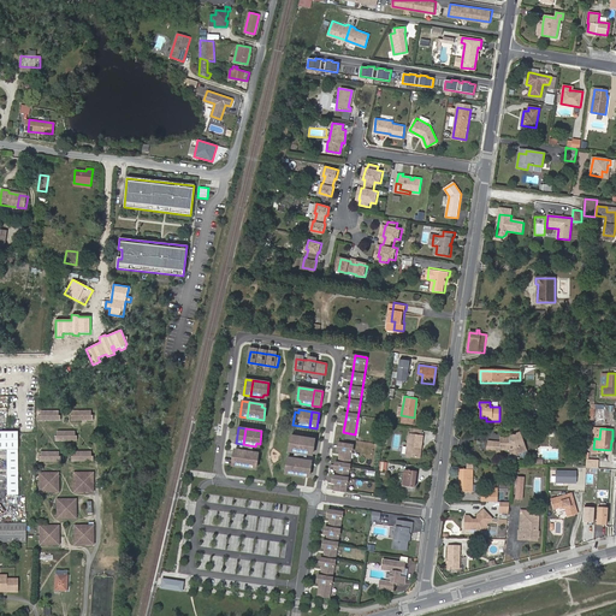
[(17,431),(0,431),(0,449),(6,450),(5,495),(16,495),(17,431)]
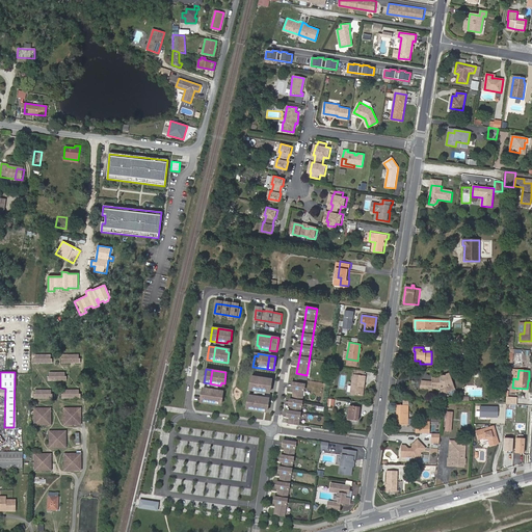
[(368,375),(355,373),(353,393),(366,395),(368,375)]
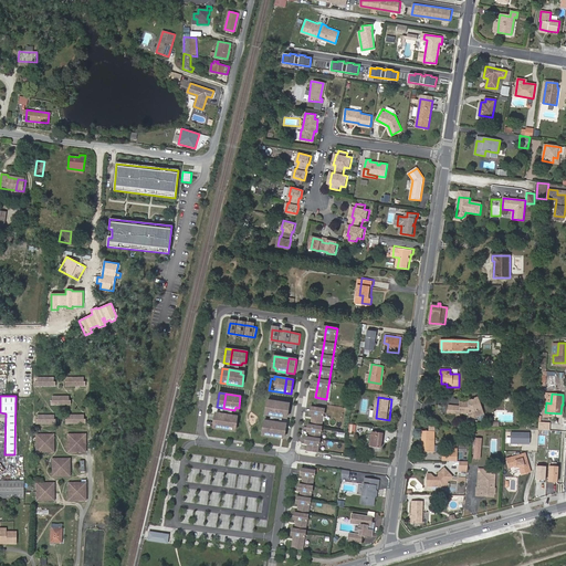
[(484,415),(479,398),(477,398),(468,401),(468,404),(464,405),(463,405),(459,405),(459,407),(452,407),(452,412),(447,412),(447,415),(460,416),(460,413),(461,413),(461,410),(468,410),(469,413),(469,421),(472,421),(477,420),(475,418),(484,415)]
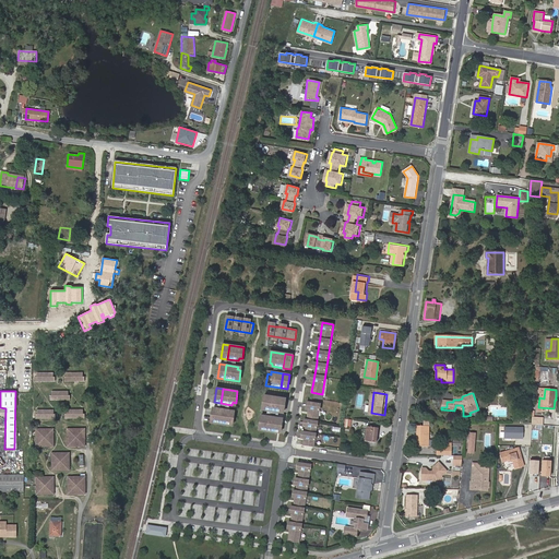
[(264,395),(262,406),(265,407),(265,409),(276,412),(278,397),(264,395)]
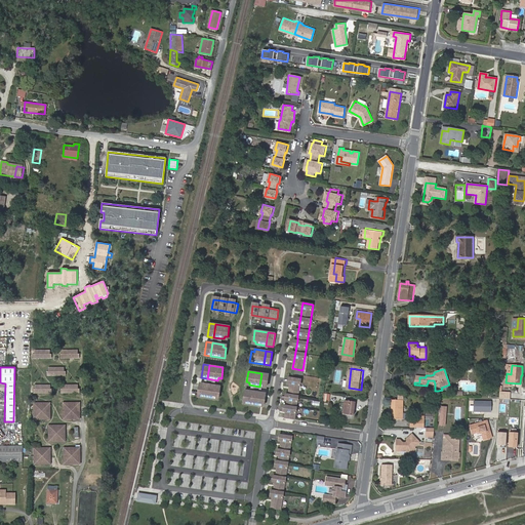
[(261,373),(259,387),(266,388),(269,374),(261,373)]
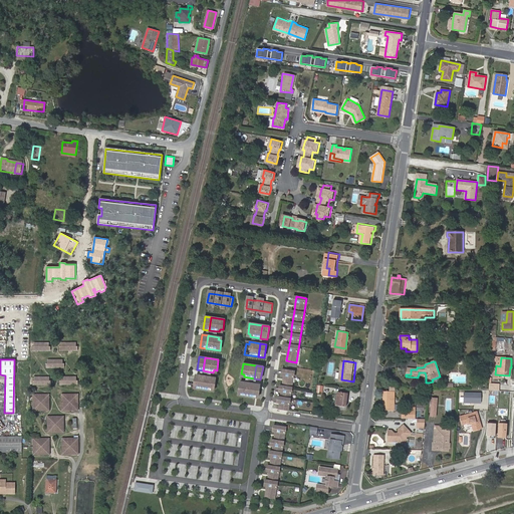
[(288,410),(294,371),(285,369),(284,375),(283,386),(282,392),(281,397),(280,403),(279,409),(288,410)]
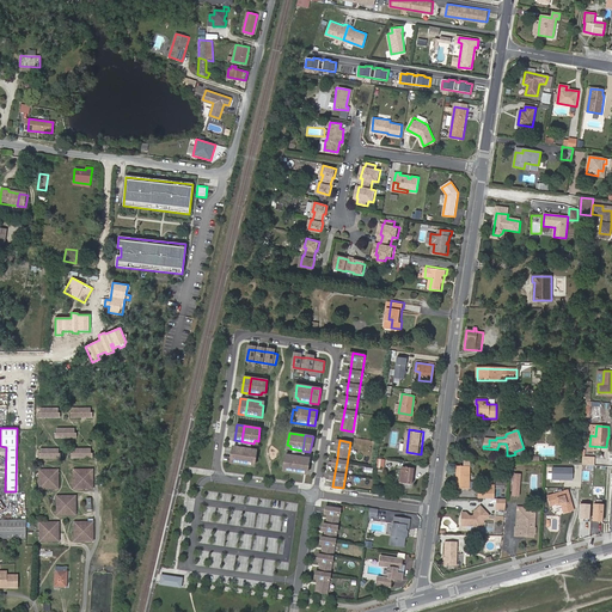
[(254,450),(233,446),(231,461),(254,465),(256,453),(252,452),(254,450)]
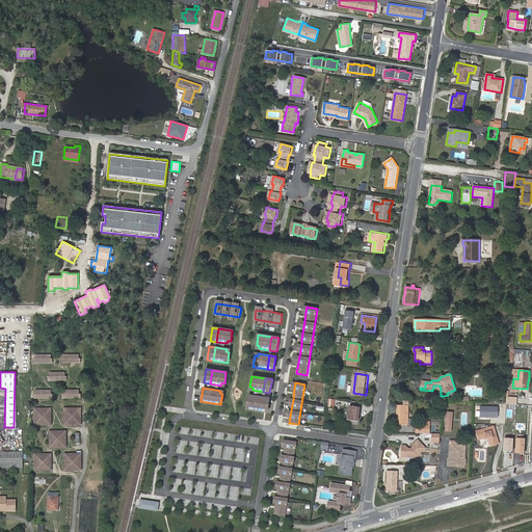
[(269,398),(251,396),(251,398),(248,398),(246,408),(267,411),(269,398)]
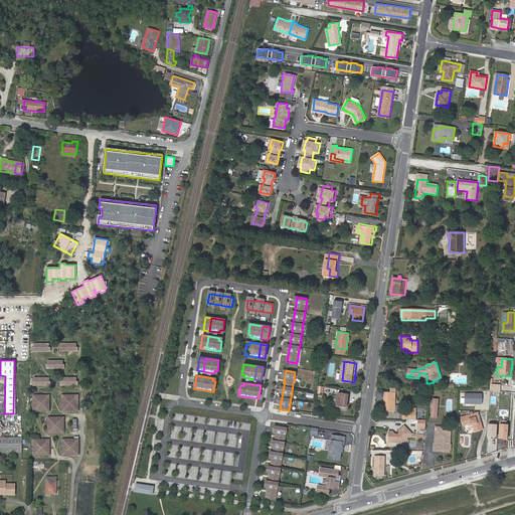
[(350,393),(341,391),(339,405),(349,407),(350,393)]
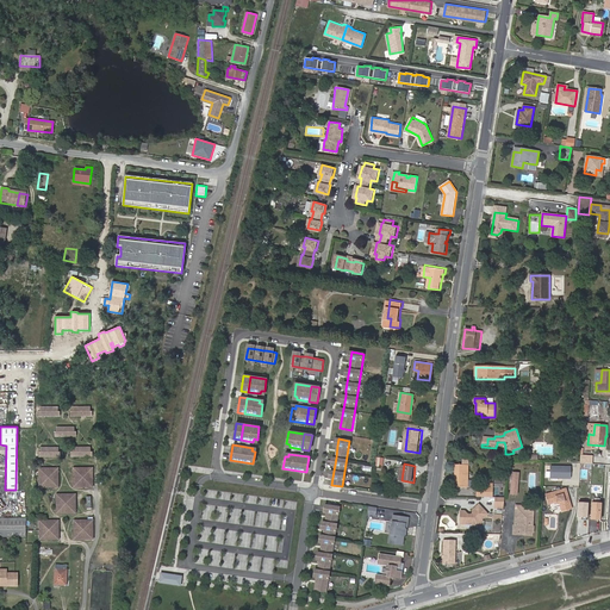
[(455,465),(455,478),(456,478),(456,480),(455,480),(455,487),(467,489),(468,466),(455,465)]
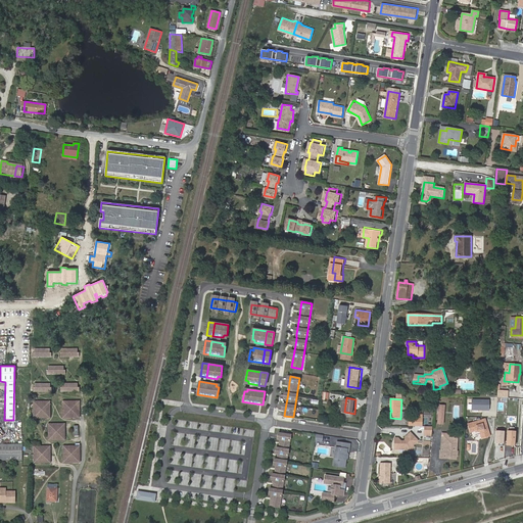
[(489,399),(472,399),(471,410),(489,411),(489,399)]
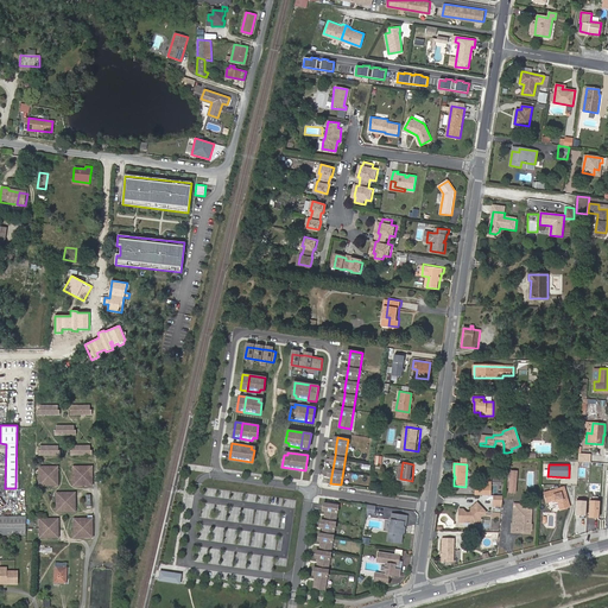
[(56,468),(39,468),(39,485),(56,485),(56,468)]
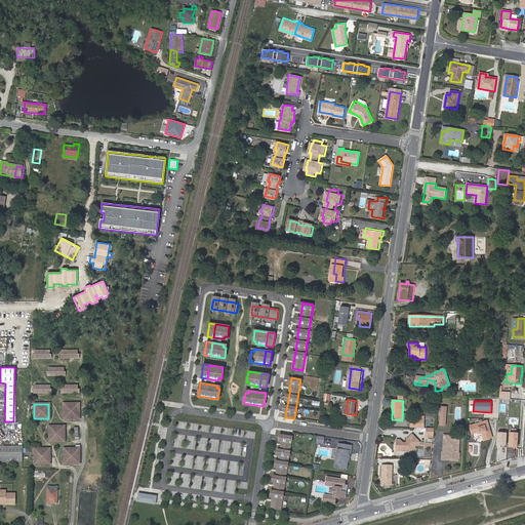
[(78,404),(63,404),(63,418),(78,418),(78,404)]
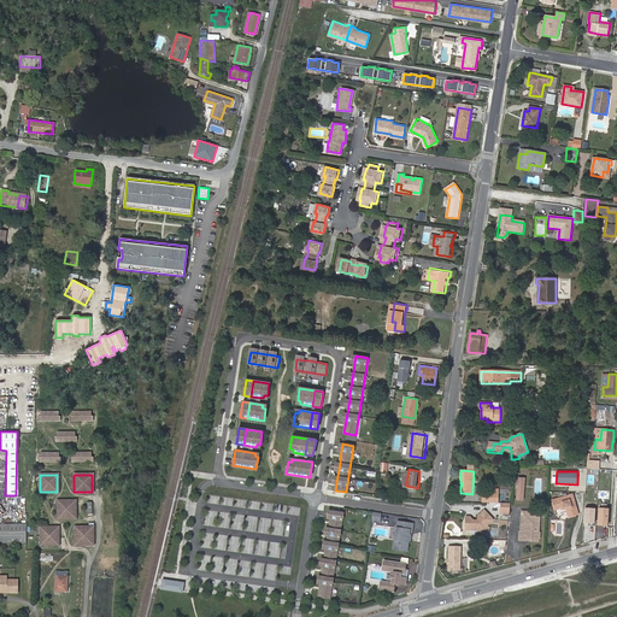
[(483,493),(483,503),(498,504),(499,483),(491,483),(491,493),(483,493)]
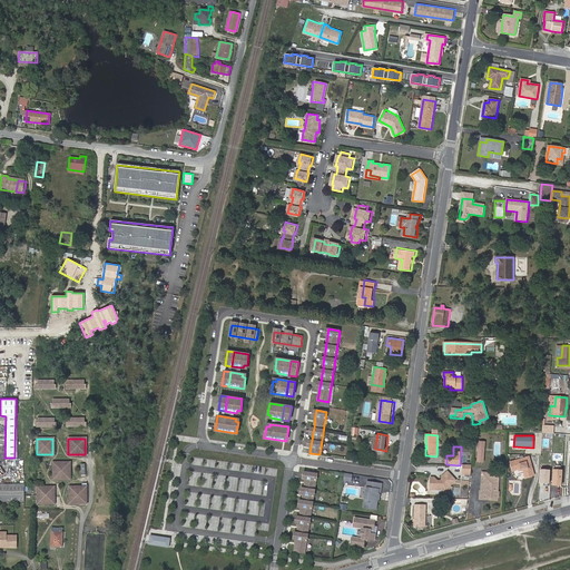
[(534,475),(529,457),(521,460),(510,462),(513,471),(519,470),(521,469),(522,471),(523,471),(527,479),(534,475)]
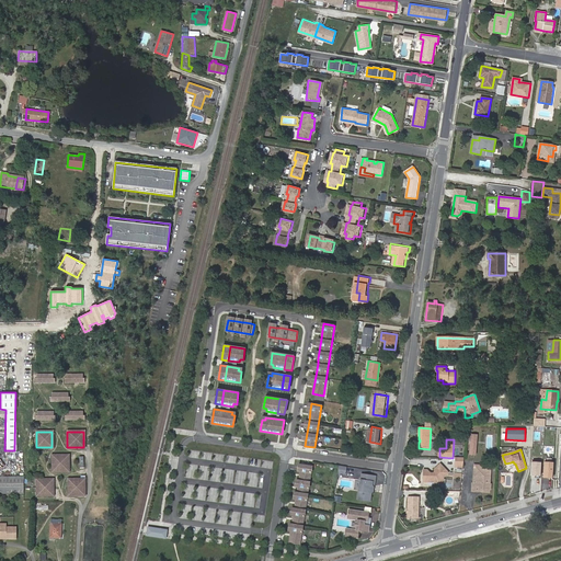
[(84,468),(91,459),(88,456),(81,466),(84,468)]
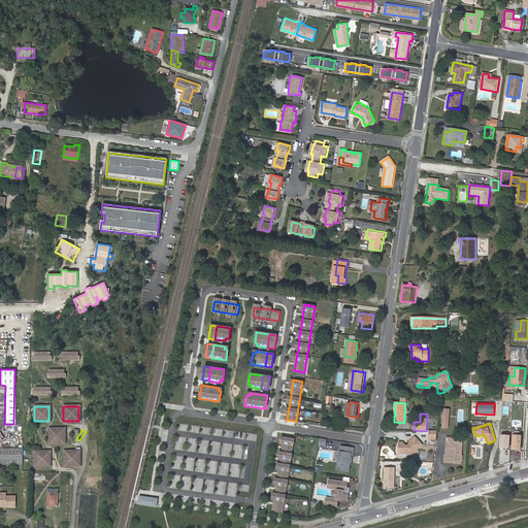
[(64,430),(48,430),(48,443),(64,443),(64,430)]
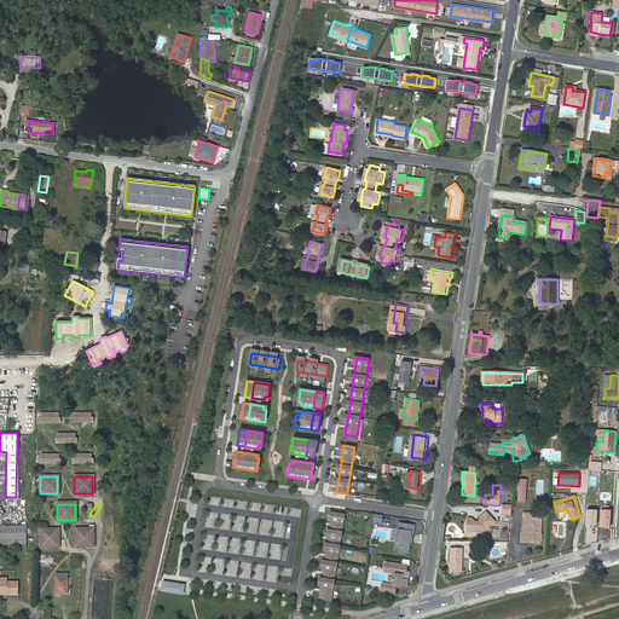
[(596,525),(597,509),(586,509),(585,525),(596,525)]
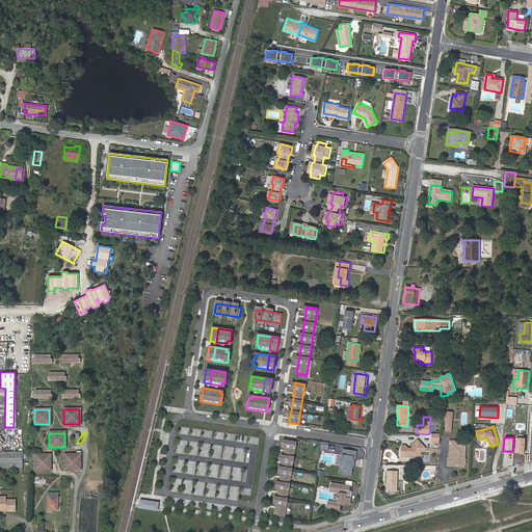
[(525,437),(516,437),(515,453),(524,453),(525,437)]
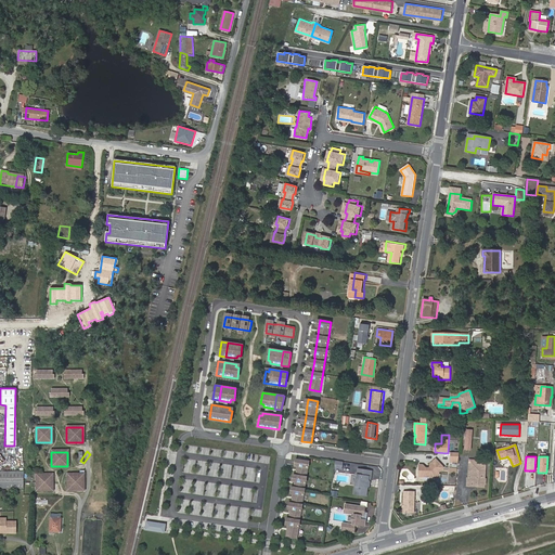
[(287,537),(297,538),(309,461),(298,460),(298,466),(296,475),(295,481),(295,487),(294,493),(292,503),(292,510),(289,518),(288,525),(287,537)]
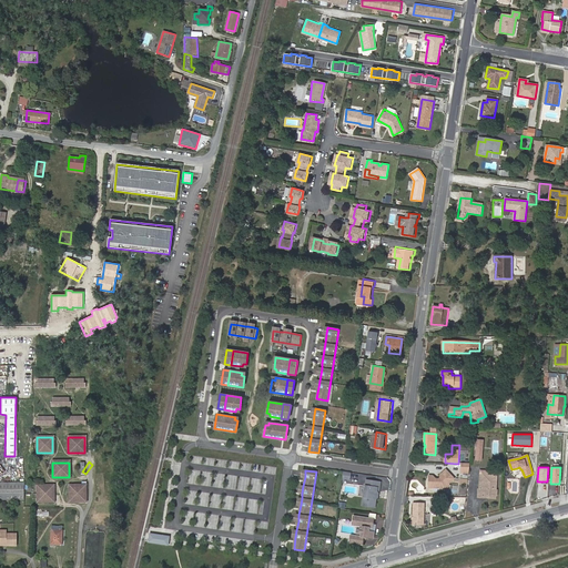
[(439,487),(440,489),(444,493),(450,486),(449,484),(455,479),(448,473),(445,472),(440,476),(440,478),(438,480),(435,479),(433,476),(429,476),(429,488),(435,488),(437,487),(439,487)]
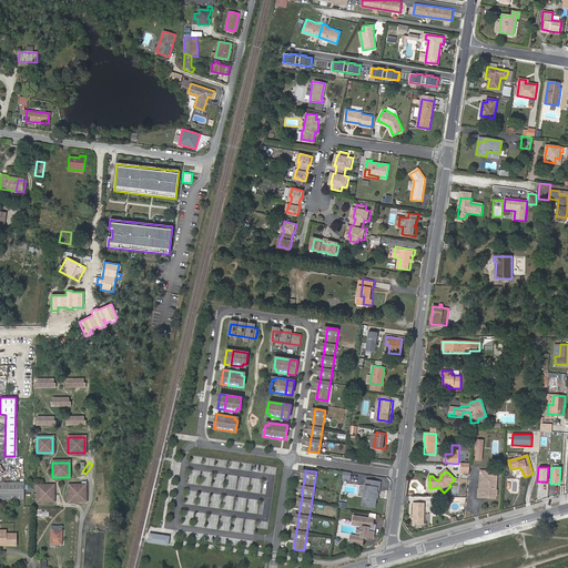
[(498,472),(489,472),(489,476),(485,475),(484,489),(479,489),(479,488),(478,497),(484,498),(484,496),(490,496),(490,498),(496,499),(498,472)]
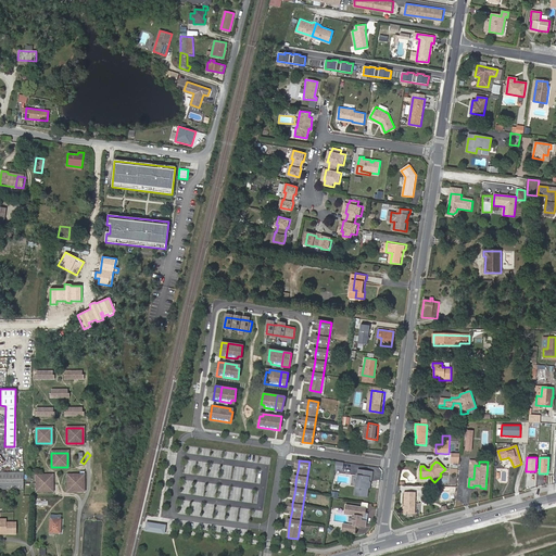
[(479,466),(479,462),(470,462),(469,479),(474,479),(475,465),(479,466)]
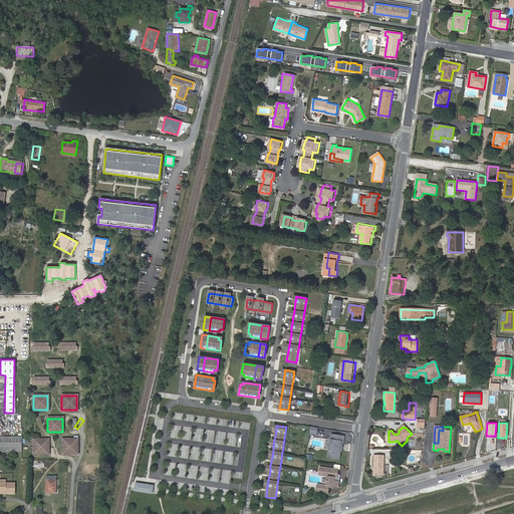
[(345,435),(334,434),(333,439),(331,439),(329,457),(340,458),(341,448),(343,447),(343,445),(342,444),(342,440),(344,440),(345,435)]
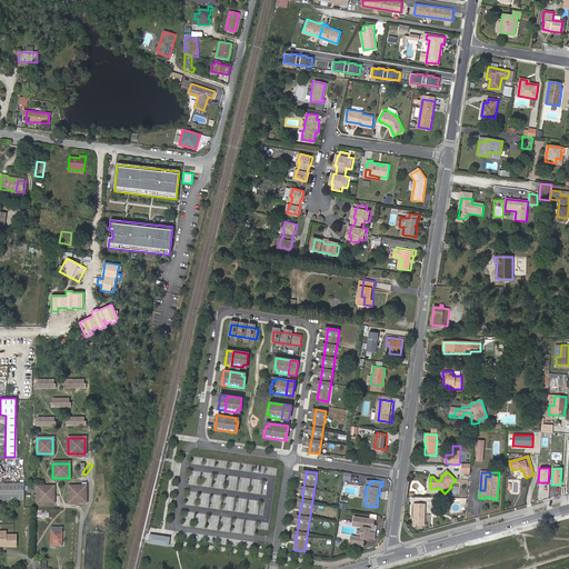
[(23,482),(18,482),(0,481),(0,499),(18,499),(23,499),(23,482)]
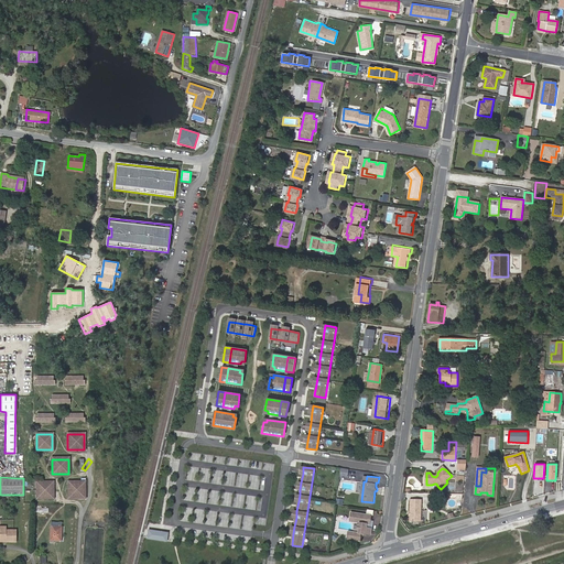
[(53,483),(36,483),(36,497),(52,497),(53,483)]
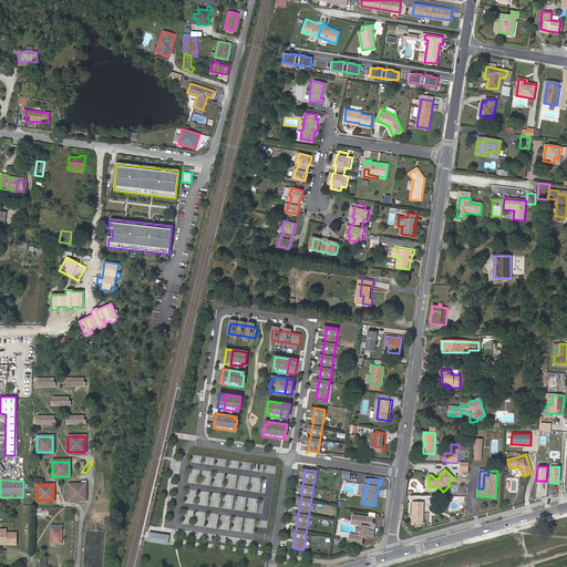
[(84,485),(69,485),(69,500),(84,500),(84,485)]
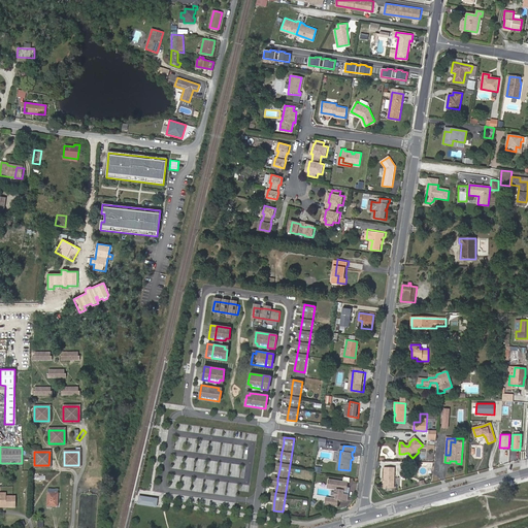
[(395,467),(385,467),(385,488),(395,488),(395,467)]
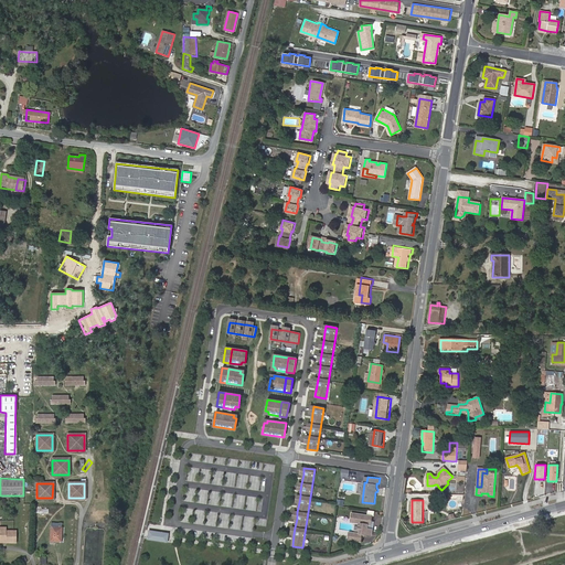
[(373,514),(353,512),(352,521),(362,522),(360,533),(350,531),(350,539),(362,541),(363,533),(373,534),(373,529),(369,528),(369,523),(372,524),(373,521),(373,514)]
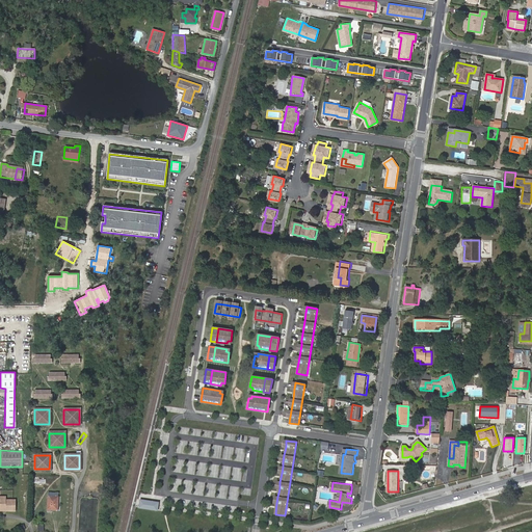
[(58,493),(48,493),(47,508),(57,509),(58,493)]
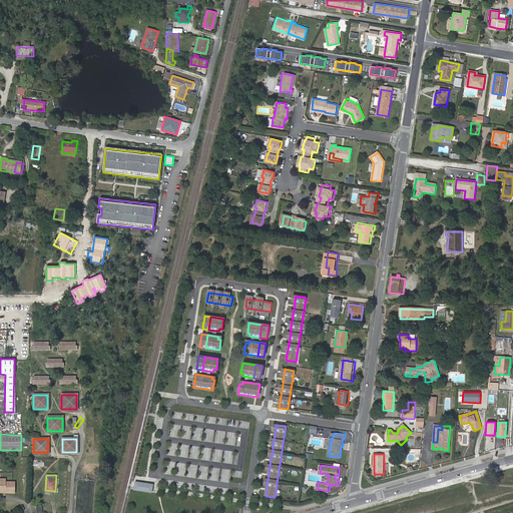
[(0,489),(4,490),(4,492),(14,492),(14,481),(5,481),(5,477),(0,477),(0,489)]
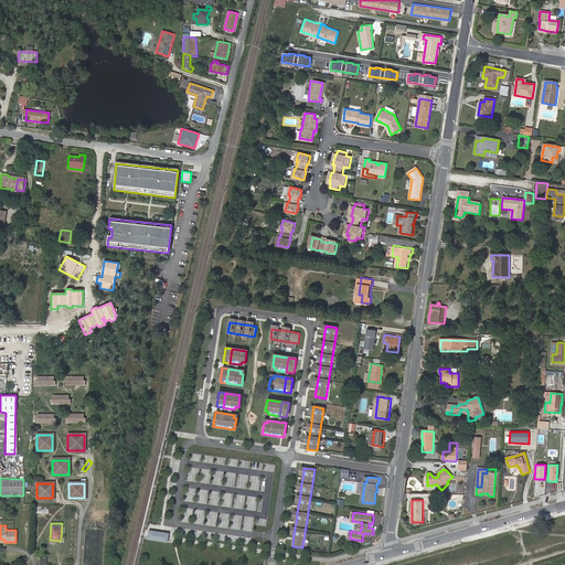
[(148,531),(147,541),(168,544),(169,534),(148,531)]
